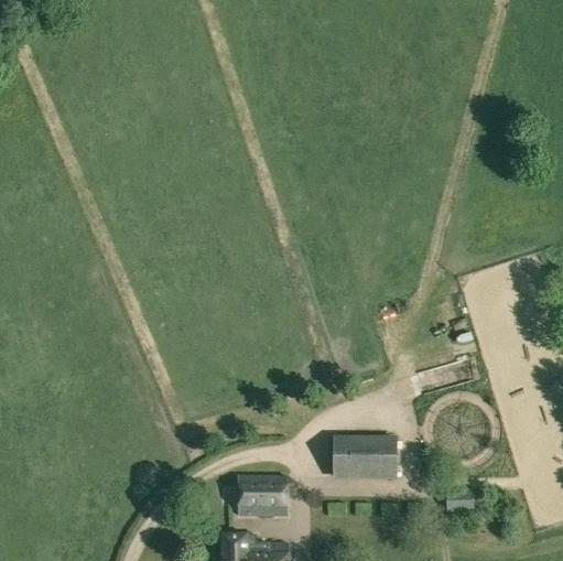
[(421,368),(425,387),(450,381),(445,363),(421,368)]
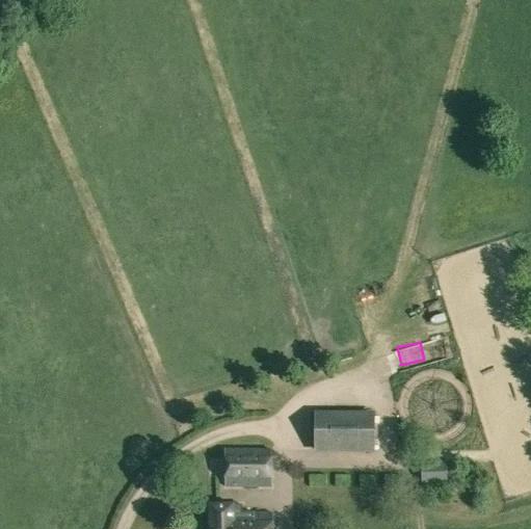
[(314,450),(374,451),(375,410),(314,408),(314,450)]
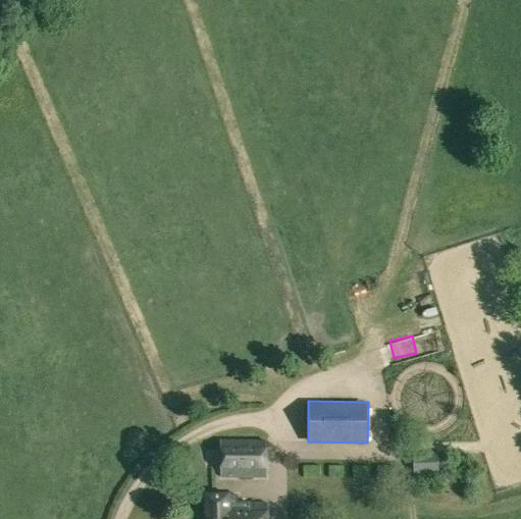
[(219,475),(265,476),(265,436),(219,436),(219,475)]
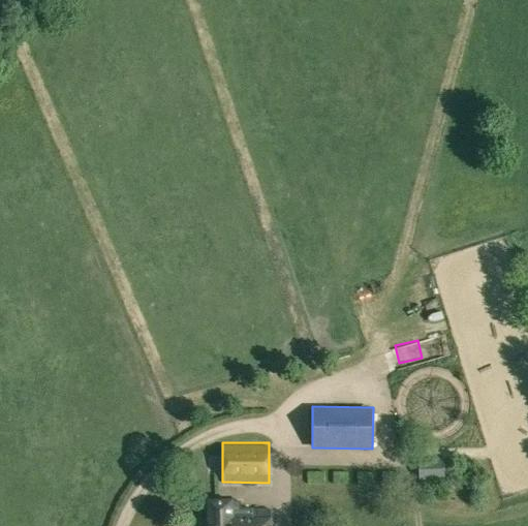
[(417,456),(418,481),(443,478),(442,455),(417,456)]
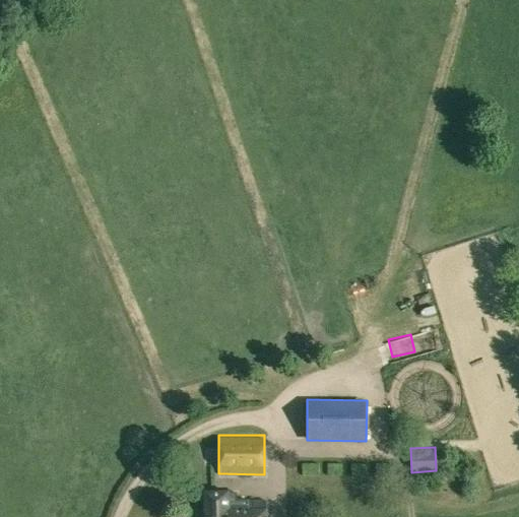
[(204,490),(203,516),(263,516),(263,498),(248,498),(248,504),(228,504),(228,490),(204,490)]
